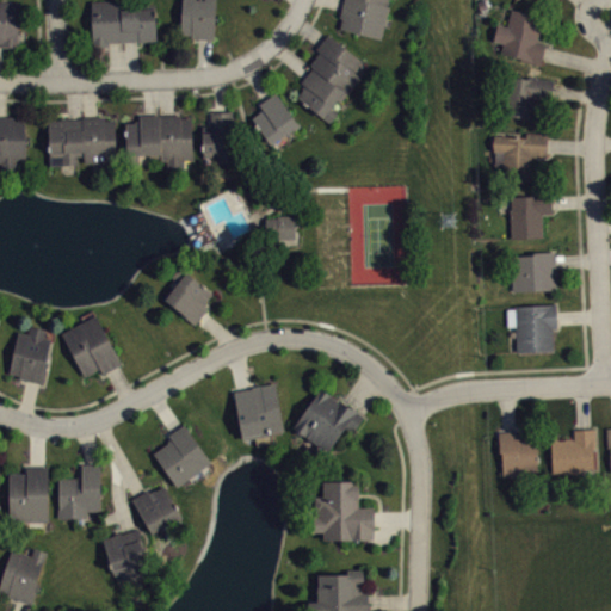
[(0,0),(0,41),(2,42),(2,45),(4,47),(18,47),(19,22),(20,1),(0,0)]
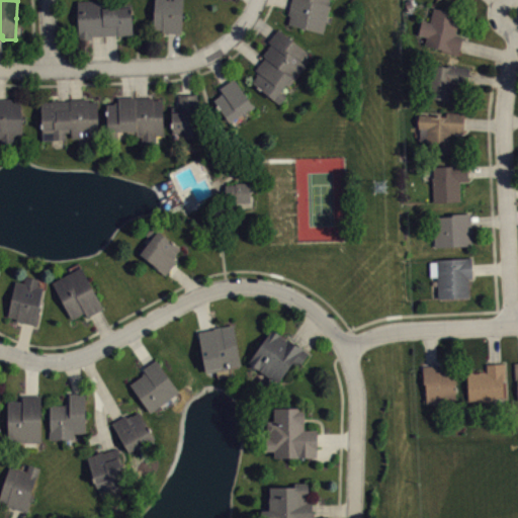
[(77,0),(78,32),(78,37),(89,37),(92,37),(92,34),(96,34),(111,34),(119,34),(132,33),(132,14),(132,7),(103,8),(103,0),(77,0)]
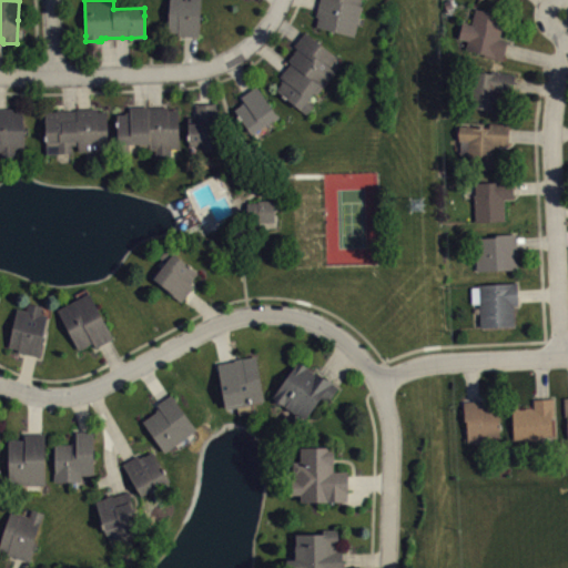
[(169,0),(200,0),(199,37),(190,37),(178,36),(178,33),(169,32),(169,0)]
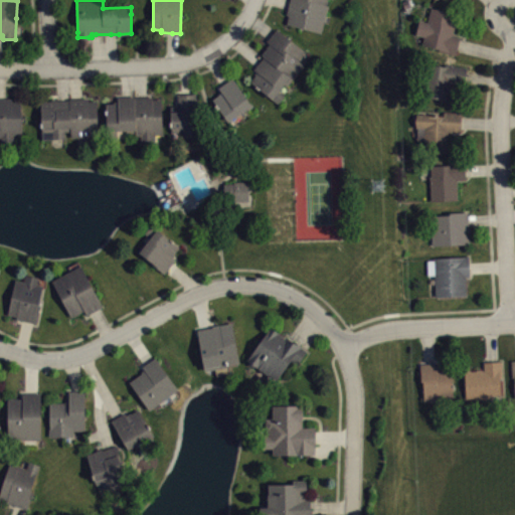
[(327,0),(326,5),(328,5),(321,32),(287,23),(289,15),(286,15),(287,12),(289,4),(290,0),(327,0)]
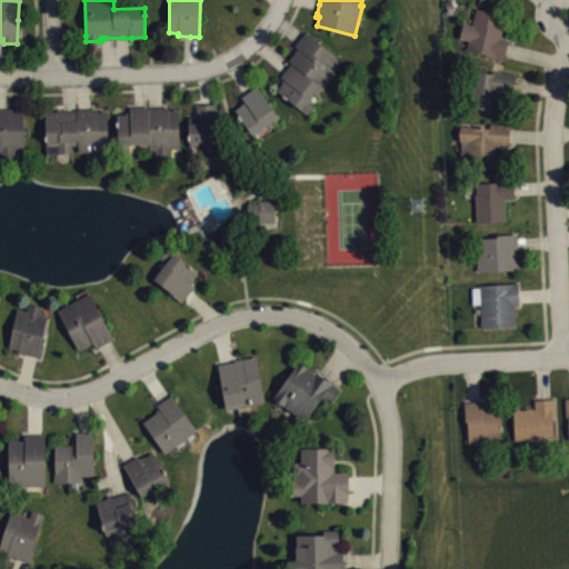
[(466,48),(468,39),(459,37),(462,21),(472,23),(476,8),(505,15),(500,37),(508,39),(506,48),(502,59),(485,56),(485,52),(466,48)]
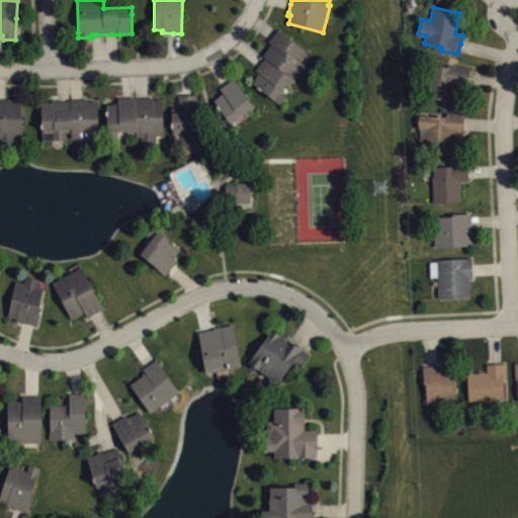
[(278,28),(307,51),(300,60),(307,65),(289,86),(286,83),(281,91),(286,95),(280,104),(252,82),(258,76),(257,74),(258,73),(259,72),(256,69),(265,57),(263,55),(270,46),(271,44),(268,41),(278,28)]
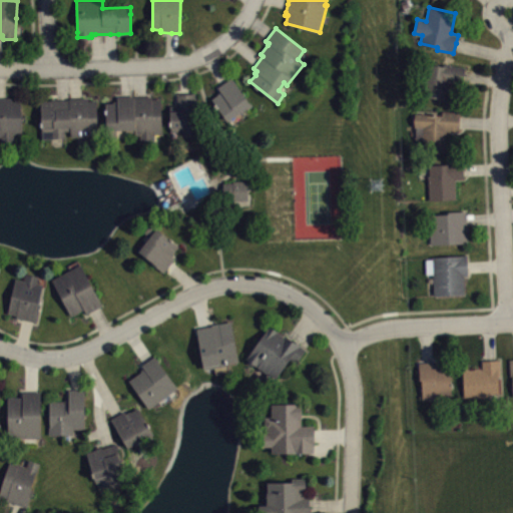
[(443,65),(443,63),(465,66),(463,75),(462,83),(449,81),(448,90),(446,89),(444,99),(422,96),(427,63),(443,65)]
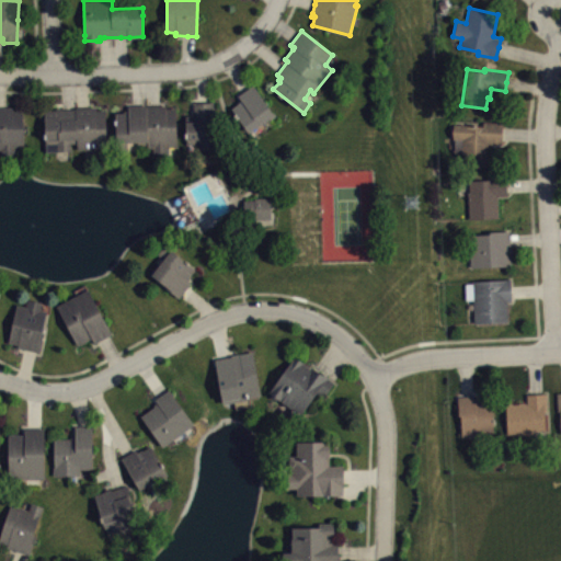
[(253,83),(247,88),(238,94),(241,100),(231,107),(249,132),(274,113),(253,83)]
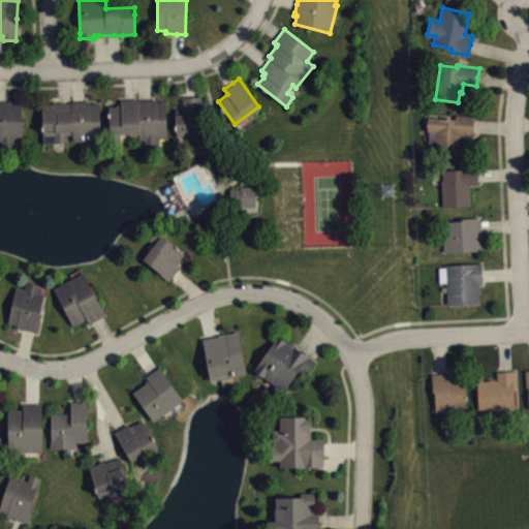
[(182,95),(182,107),(175,107),(176,134),(187,134),(187,141),(204,139),(201,95),(192,95),(182,95)]
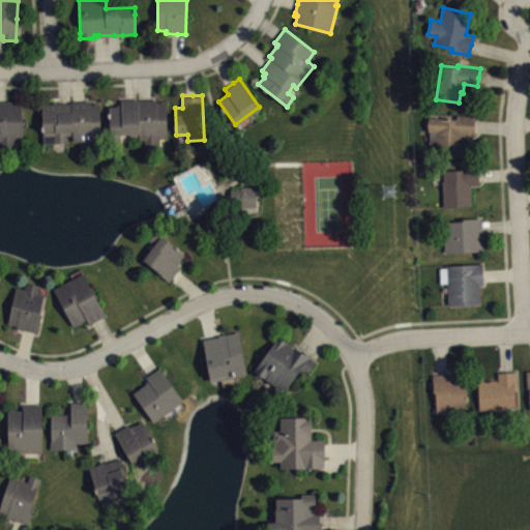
[(109,107),(110,128),(117,128),(118,135),(130,135),(130,138),(142,137),(142,147),(159,146),(159,139),(168,139),(167,102),(159,102),(156,102),(156,99),(146,99),(140,100),(140,98),(130,98),(120,99),(121,105),(118,105),(117,105),(117,106),(109,107)]
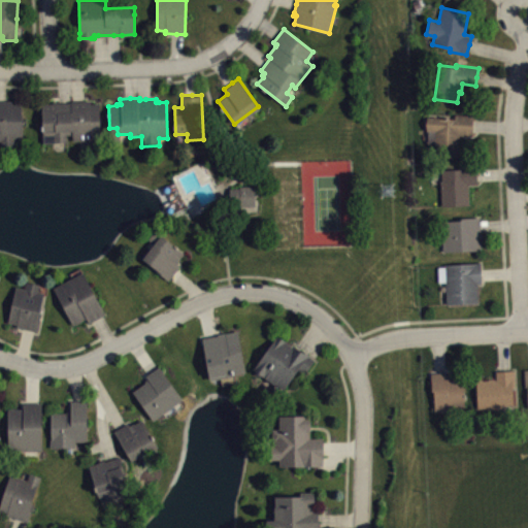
[(0,147),(14,146),(14,139),(23,139),(22,102),(12,102),(12,100),(9,100),(1,100),(0,100),(0,147)]
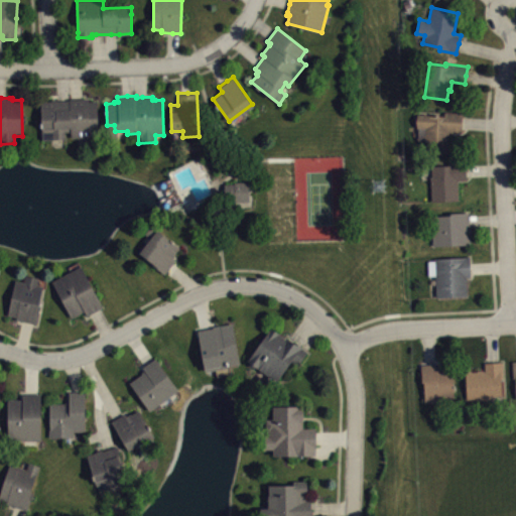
[(41,100),(42,139),(66,138),(66,130),(71,130),(71,136),(98,136),(97,101),(89,101),(89,98),(85,98),(77,98),(71,98),(71,100),(62,100),(58,100),(58,98),(53,98),(50,98),(50,100),(41,100)]
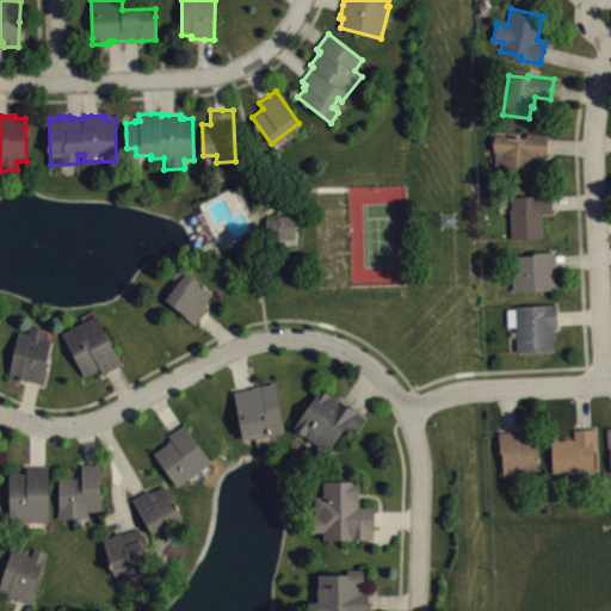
[(494,134),(493,150),(504,150),(503,179),(529,180),(530,155),(545,156),(547,144),(547,133),(526,131),(526,137),(507,136),(507,134),(494,134)]
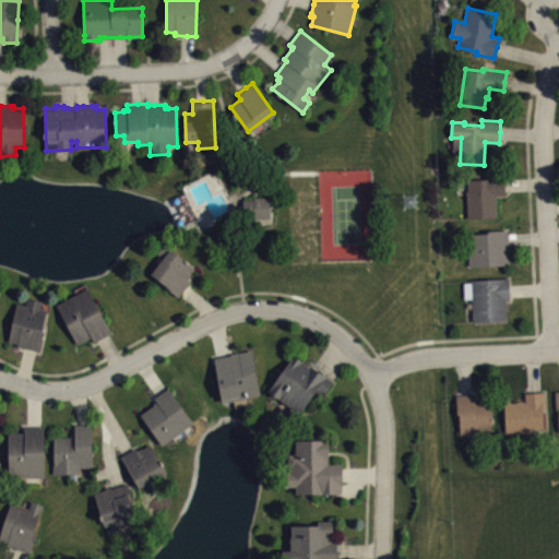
[(486,175),(486,178),(467,179),(468,190),(465,190),(466,217),(497,215),(496,194),(506,194),(504,186),(504,174),(486,175)]
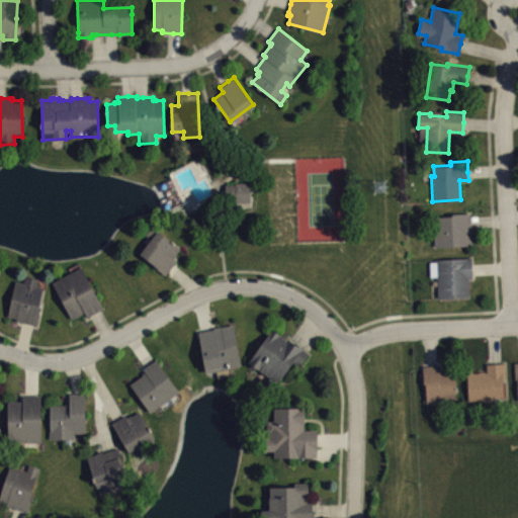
[(250,181),(251,201),(236,202),(236,201),(227,201),(227,183),(236,183),(236,181),(250,181)]
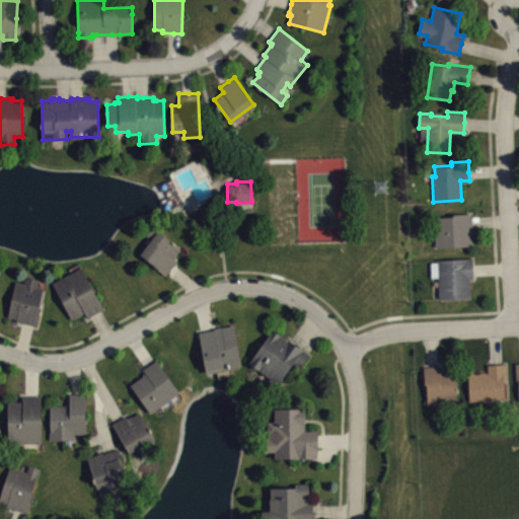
[(435,246),(472,245),(471,220),(471,213),(452,213),(452,215),(433,216),(435,246)]
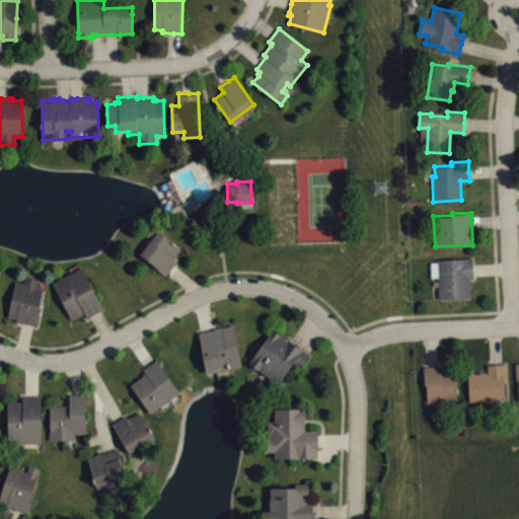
[(154,224),(147,232),(153,236),(141,251),(167,273),(172,267),(178,258),(175,256),(182,246),(154,224)]
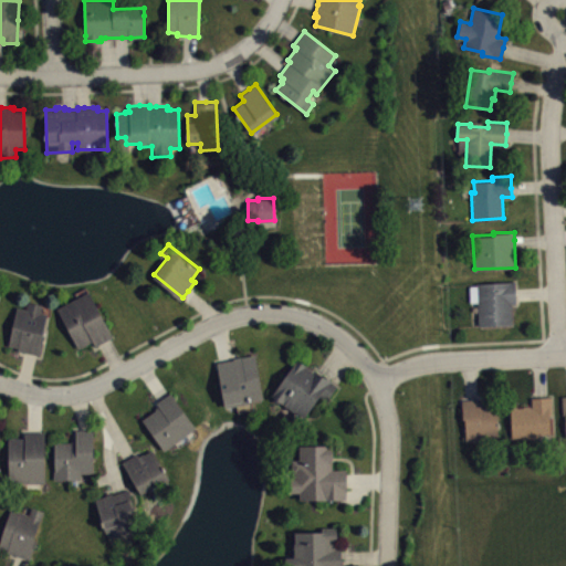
[(477,282),(477,285),(469,285),(470,302),(477,302),(478,325),(512,324),(511,304),(516,303),(515,293),(514,281),(477,282)]
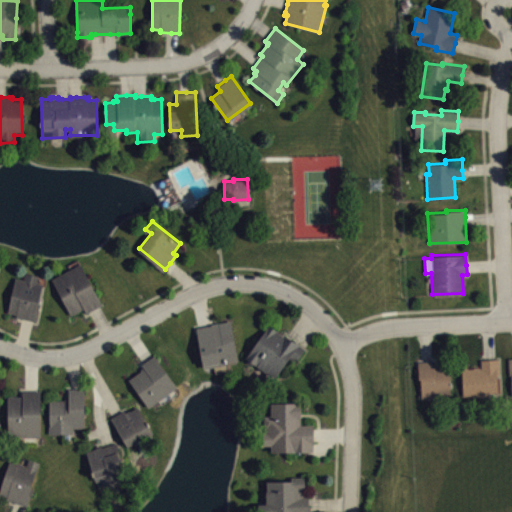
[(53,276),(72,313),(85,306),(88,311),(96,307),(103,302),(81,261),(53,276)]
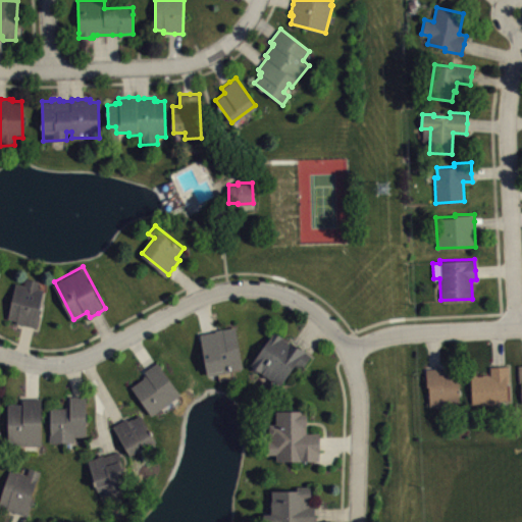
[(15,280),(8,316),(16,317),(15,321),(28,323),(37,325),(45,286),(38,285),(40,278),(27,275),(25,282),(15,280)]
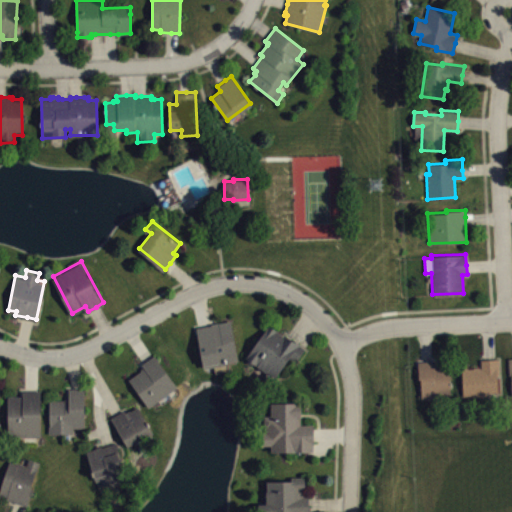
[(197,325),(204,365),(239,358),(232,318),(212,321),(212,322),(204,324),(197,325)]
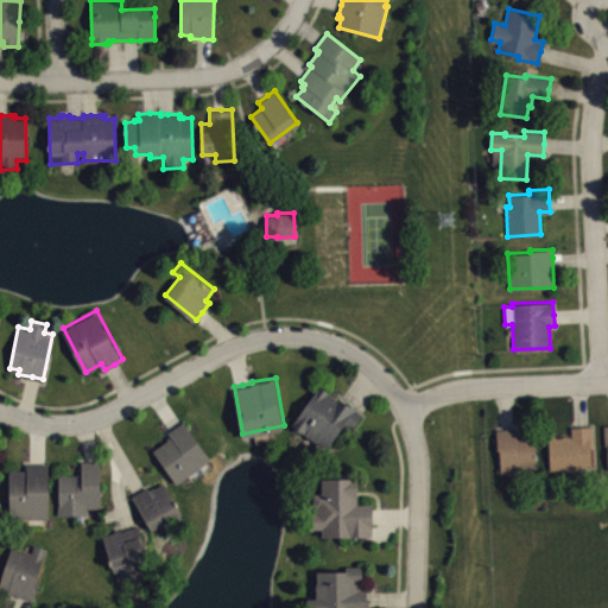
[(292,420),(318,382),(333,392),(341,398),(342,397),(348,400),(358,407),(356,410),(362,415),(355,425),(346,419),(328,444),(292,420)]
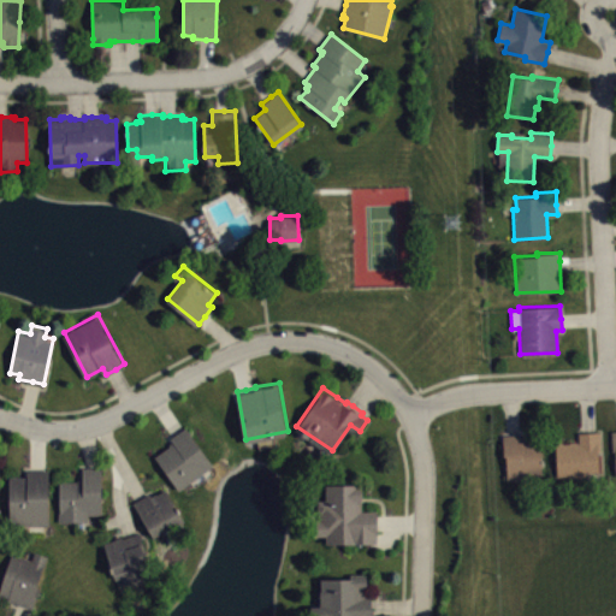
[(157,455),(179,487),(214,463),(187,425),(179,431),(172,436),(175,439),(170,443),(171,444),(157,455)]
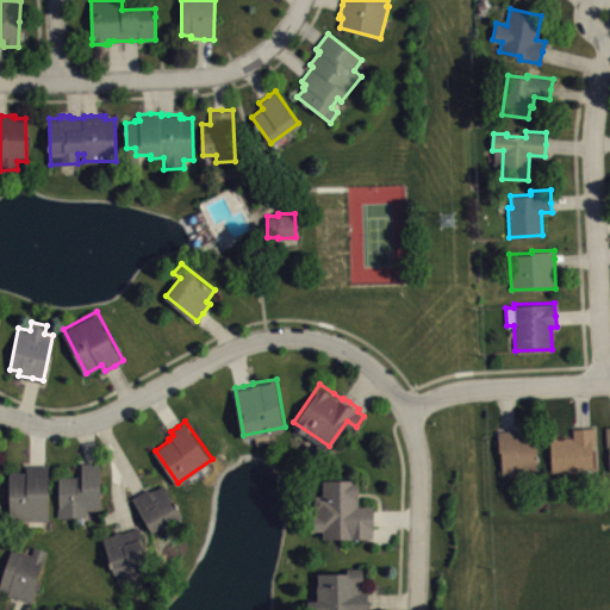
[(551,437),(552,471),(592,468),(591,448),(595,448),(593,428),(583,428),(572,429),(572,436),(551,437)]
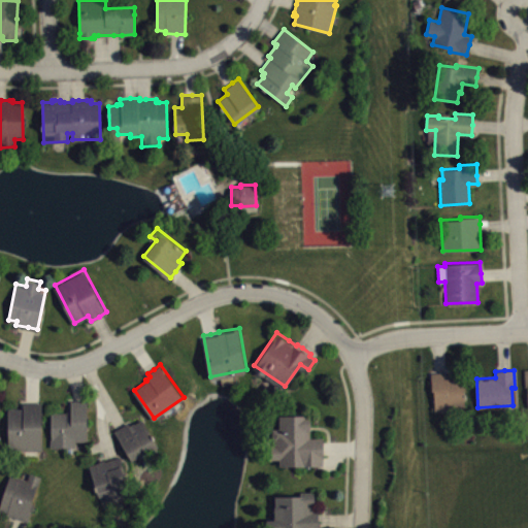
[(430,372),(430,391),(433,391),(434,411),(463,410),(463,374),(449,374),(449,371),(438,371),(430,372)]
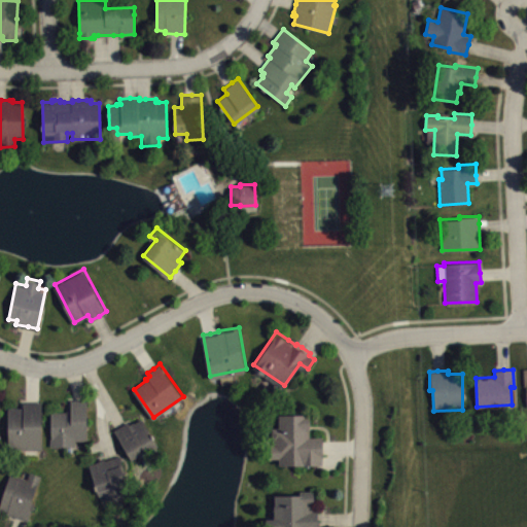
[(88,398),(88,438),(76,438),(76,445),(51,445),(50,410),(67,410),(67,409),(71,409),(71,398),(78,398),(88,398)]
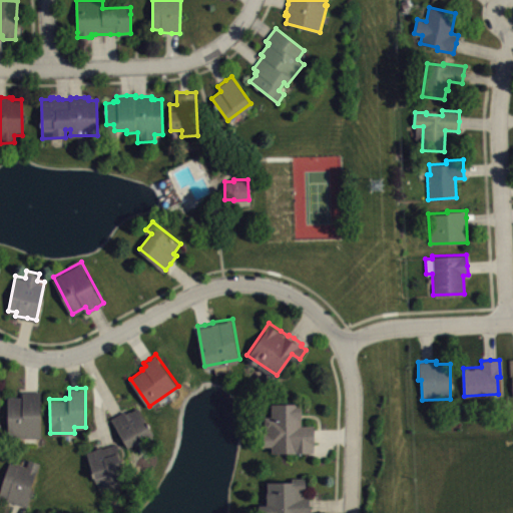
[(9,395),(10,436),(42,435),(41,389),(32,389),(23,389),(23,395),(9,395)]
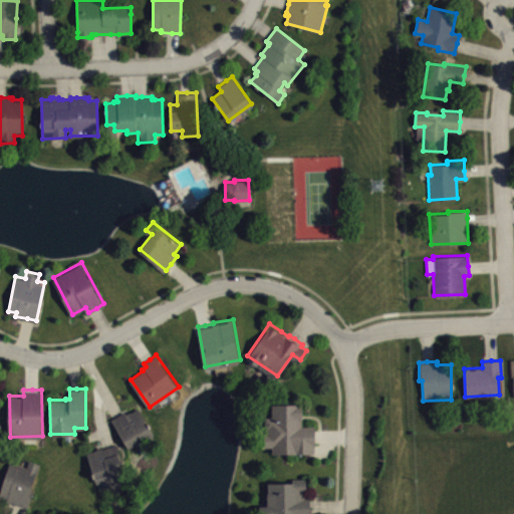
[(302,404),(271,404),(271,417),(264,417),(263,447),(272,447),(272,453),(314,453),(314,434),(314,426),(302,426),(302,404)]
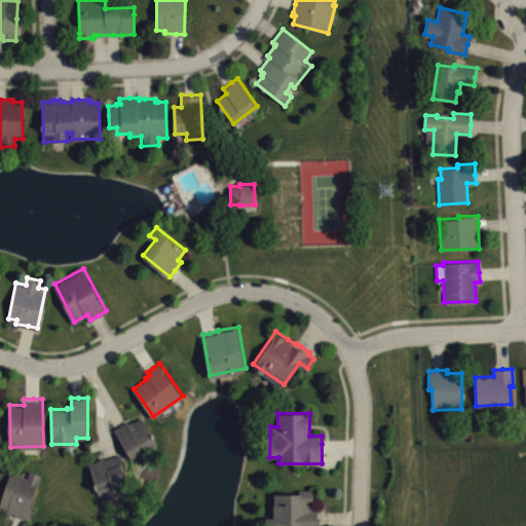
[(115,427),(133,457),(158,442),(143,416),(137,419),(136,419),(132,421),(129,418),(122,423),(115,427)]
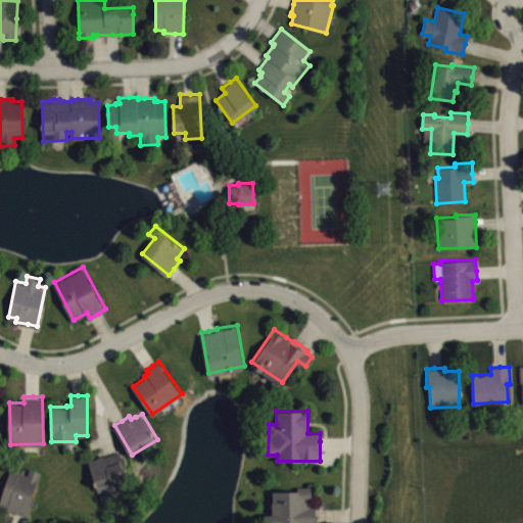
[(89,459),(95,478),(95,479),(98,489),(108,486),(111,493),(123,489),(120,482),(128,479),(127,476),(129,475),(121,449),(111,453),(105,455),(105,453),(99,455),(99,456),(89,459)]
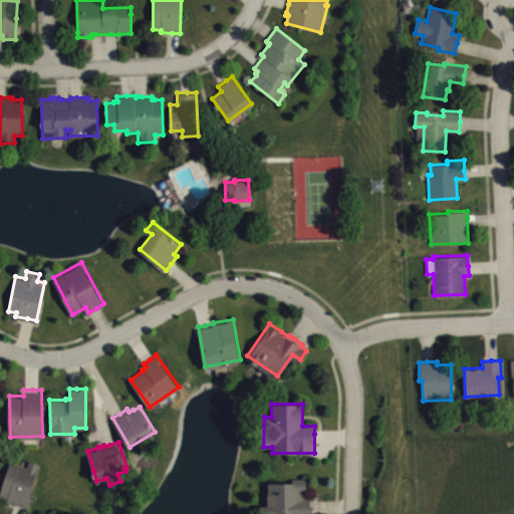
[(0,493),(0,490),(11,460),(27,466),(30,459),(40,462),(31,488),(34,489),(27,507),(20,504),(7,499),(8,496),(0,493)]
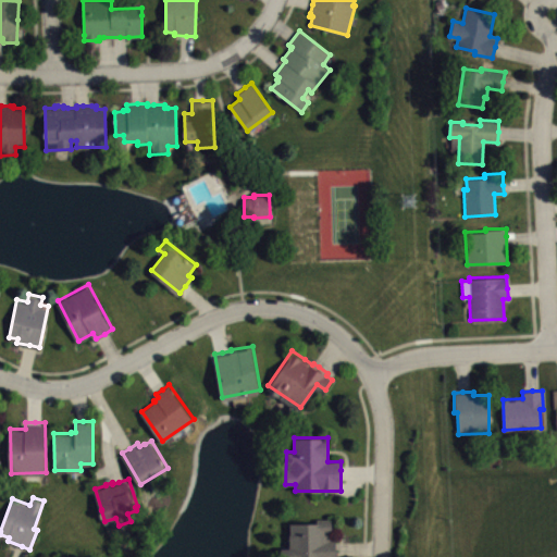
[(317,521),(316,519),(331,518),(331,539),(335,539),(335,549),(335,556),(280,556),(280,547),(291,547),(291,521),(317,521)]
